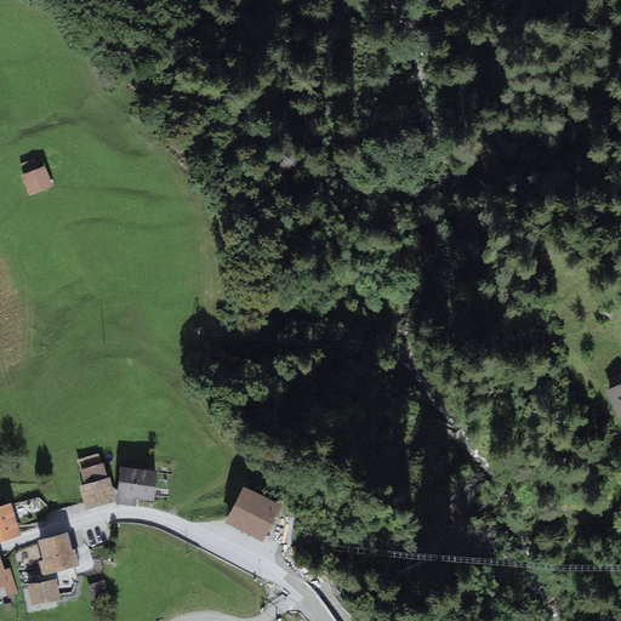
[(46,170),(24,177),(30,198),(53,191),(46,170)]
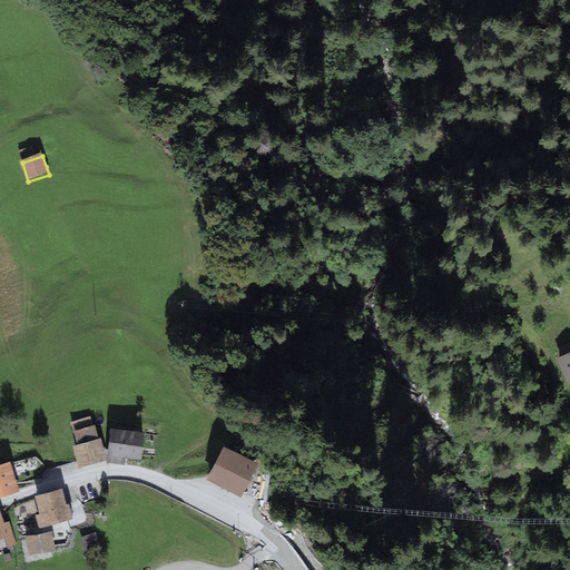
[(569,351),(557,359),(568,383),(569,382),(569,351)]
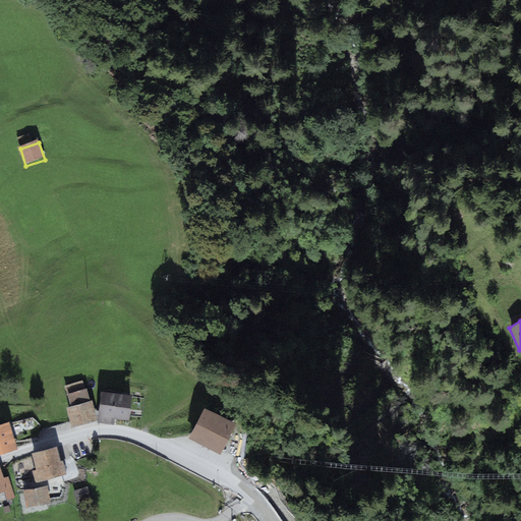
[(83,379),(65,385),(68,392),(85,385),(83,379)]
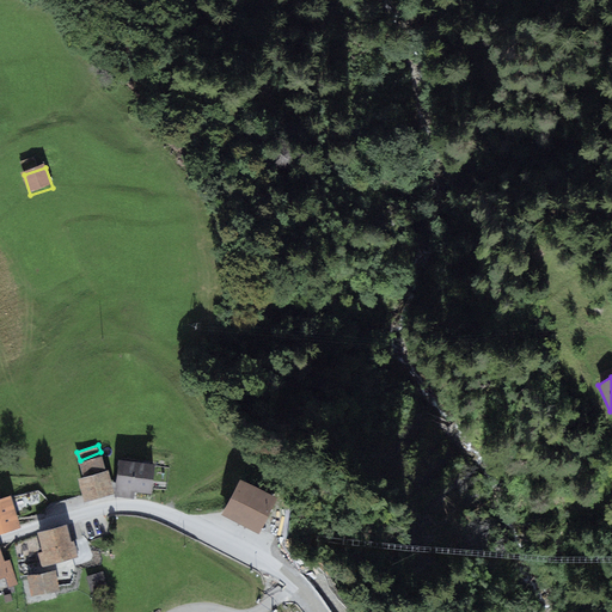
[(85,478),(79,479),(85,500),(111,493),(102,457),(80,463),(85,478)]
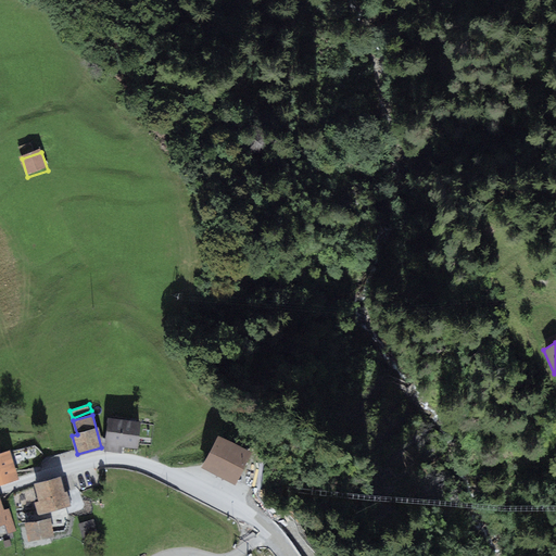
[(139,422),(110,419),(105,449),(119,451),(121,444),(137,446),(139,422)]
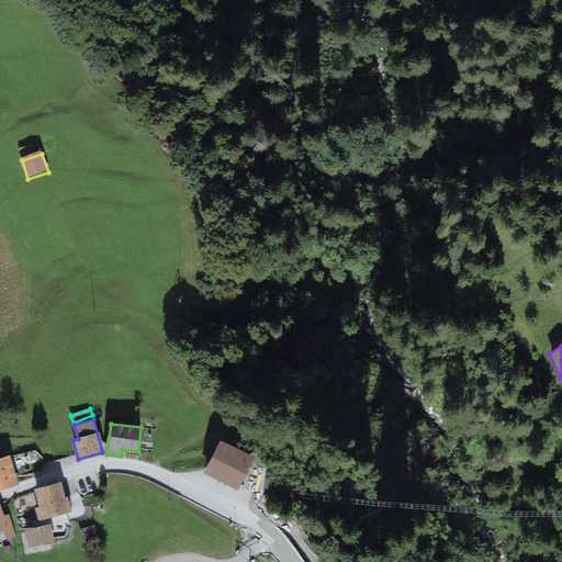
[(258,458),(225,440),(208,472),(240,491),(258,458)]
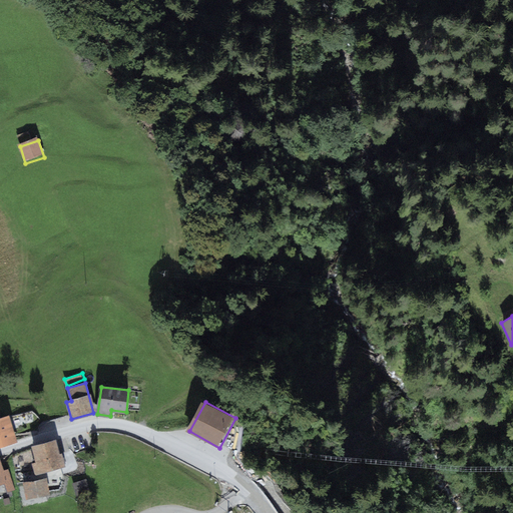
[(9,416),(0,418),(0,446),(18,441),(9,416)]
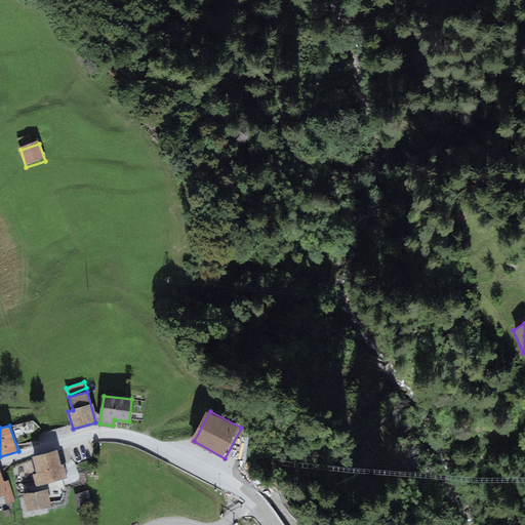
[(57,450),(32,457),(36,473),(32,475),(35,486),(67,478),(64,465),(62,465),(57,450)]
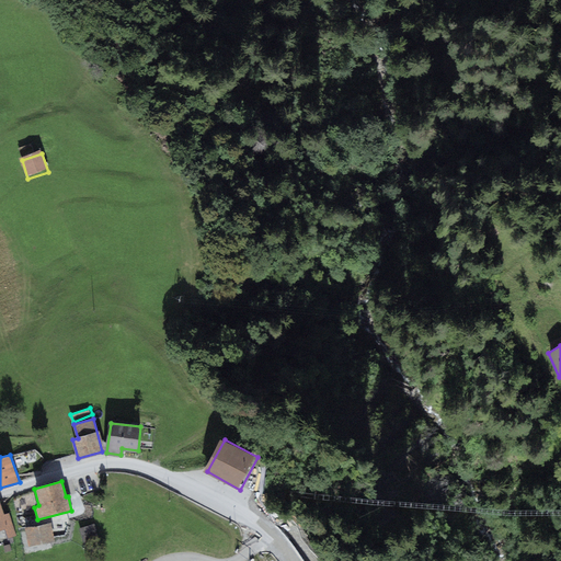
[(0,502),(0,531),(4,531),(8,541),(16,538),(10,514),(4,516),(0,502)]
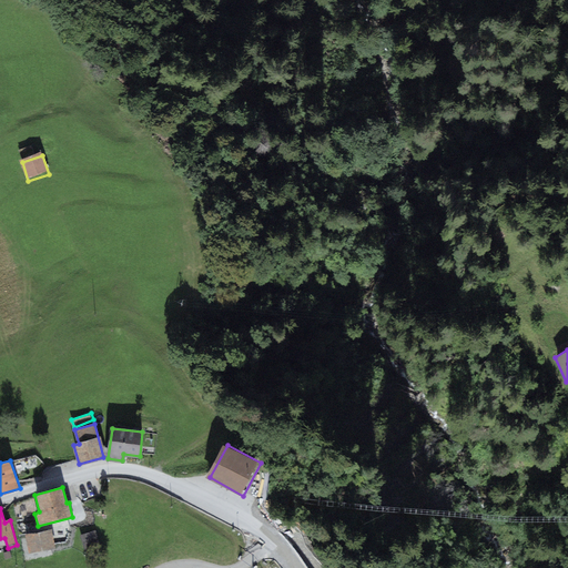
[(51,529),(24,535),(29,554),(56,548),(51,529)]
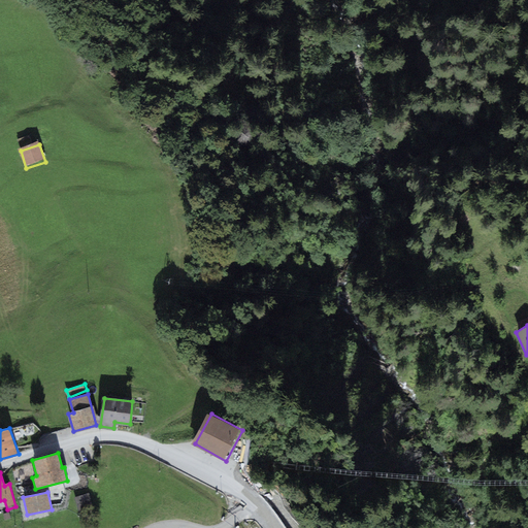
[(77,496),(74,497),(77,509),(93,504),(89,493),(85,494),(85,492),(77,495),(77,496)]
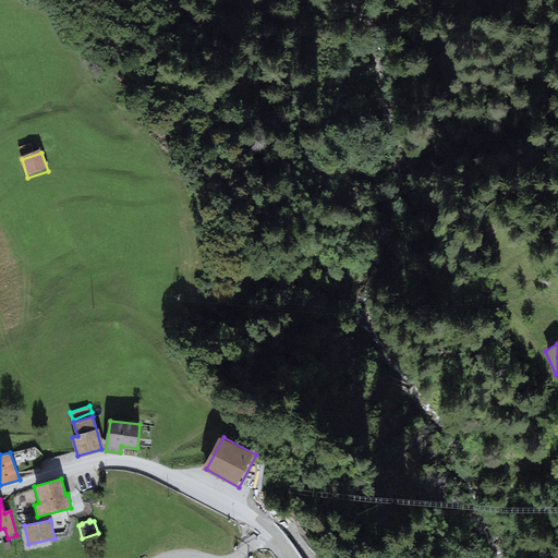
All buildings are outlined.
